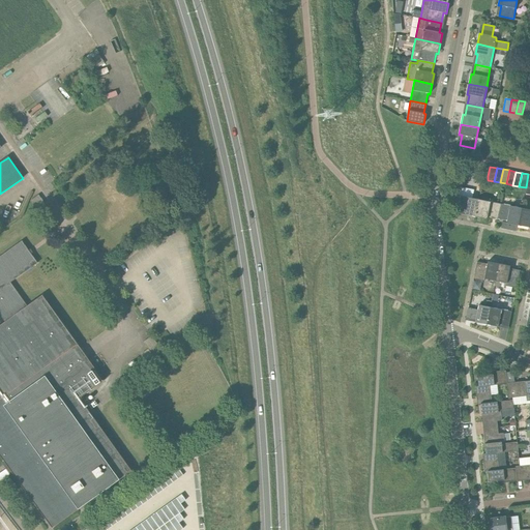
[(42,218),(51,212),(39,195),(30,201),(42,218)]
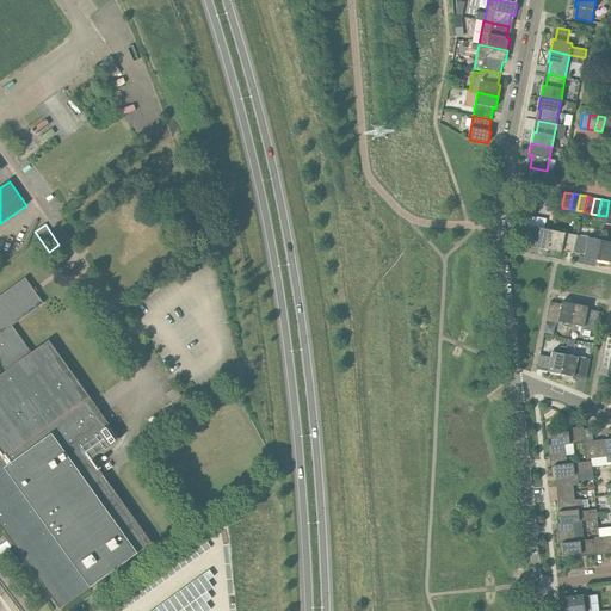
[(549,251),(553,230),(528,226),(524,242),(536,245),(536,247),(549,251)]
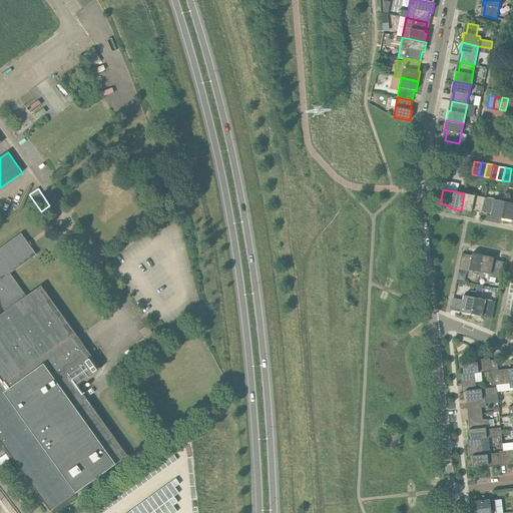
[(482,211),(484,197),(464,193),(461,210),(472,212),(472,209),(482,211)]
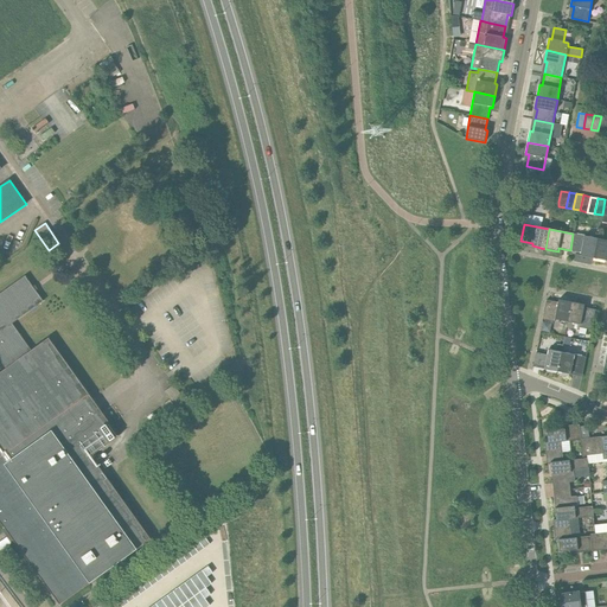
[(593,259),(598,238),(573,234),(570,250),(581,253),(580,256),(593,259)]
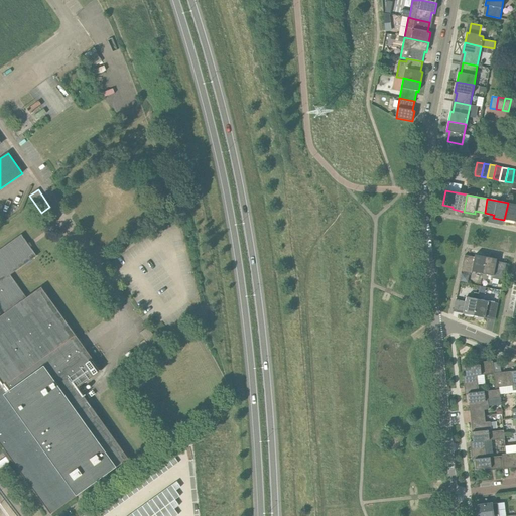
[(515,204),(508,203),(504,220),(515,222),(515,220),(515,219),(515,204)]
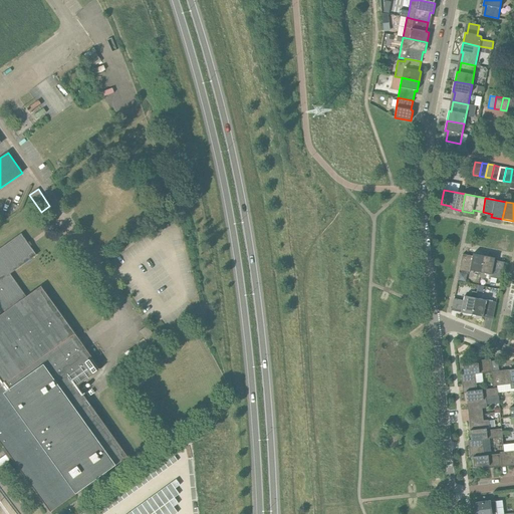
[(0,441),(50,512),(127,457),(77,387),(100,369),(41,286),(26,297),(10,274),(25,263),(36,255),(21,234),(0,249),(0,441)]
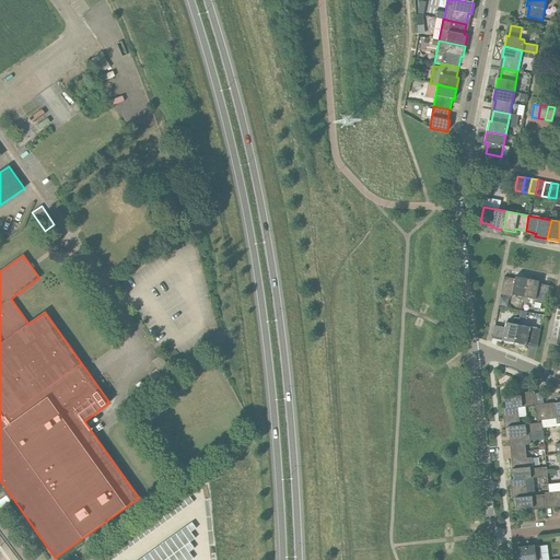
[(524,296),(527,279),(515,277),(515,279),(504,277),(501,294),(511,296),(512,294),(524,296)]
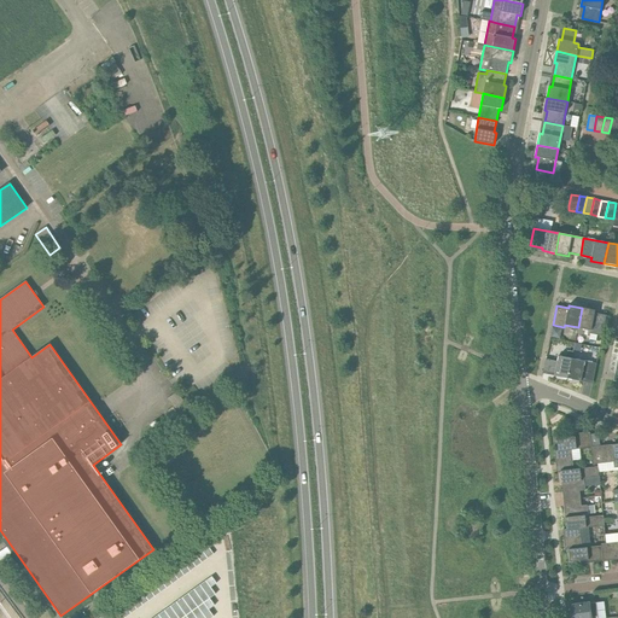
[(582,308),(578,327),(576,333),(589,336),(590,333),(601,336),(604,327),(606,315),(595,313),(595,310),(582,308)]
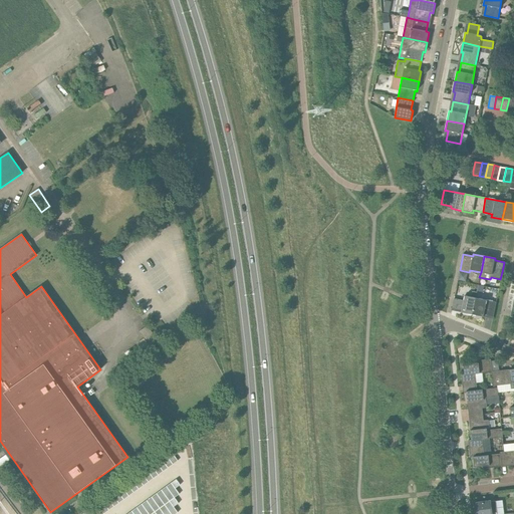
[(465,281),(467,274),(460,273),(458,280),(465,281)]
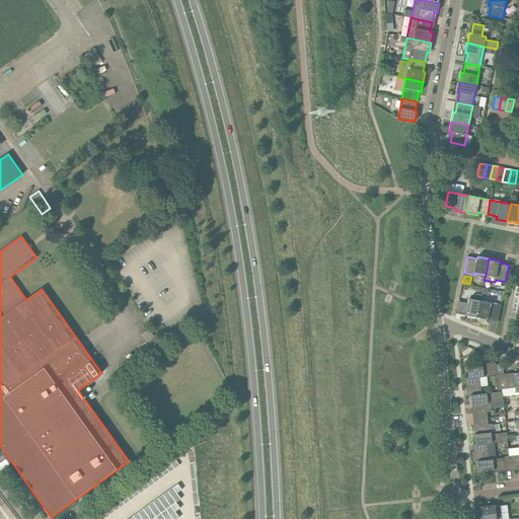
[(476,318),(480,301),(469,299),(468,303),(458,301),(456,311),(466,313),(465,315),(476,318)]
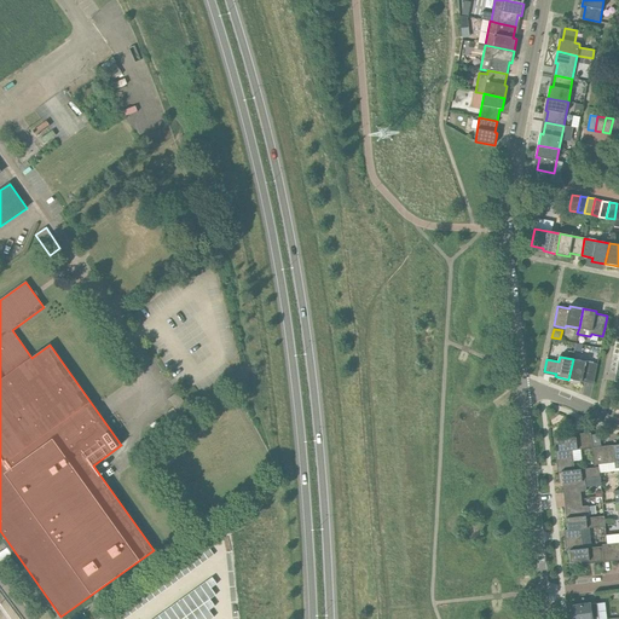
[(573,359),(568,380),(586,383),(588,380),(594,381),(597,364),(573,359)]
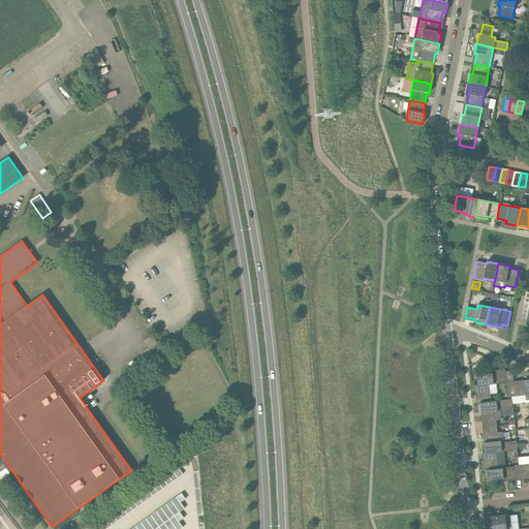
[(476,403),(491,402),(489,384),(506,382),(505,370),(491,371),(491,374),(476,375),(477,385),(474,385),(476,403)]
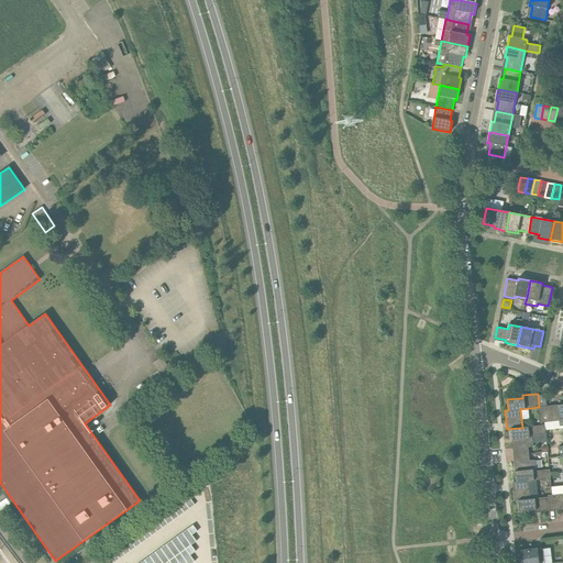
[(562,404),(539,407),(540,422),(559,420),(559,426),(562,424),(562,445),(559,446),(560,457),(562,456),(562,404)]
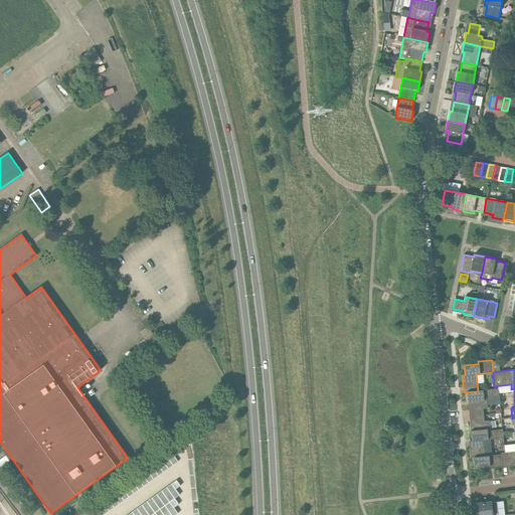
[(470,416),(484,415),(483,408),(488,408),(487,398),(499,396),(499,389),(494,389),(478,391),(464,392),(464,393),(467,393),(470,416)]
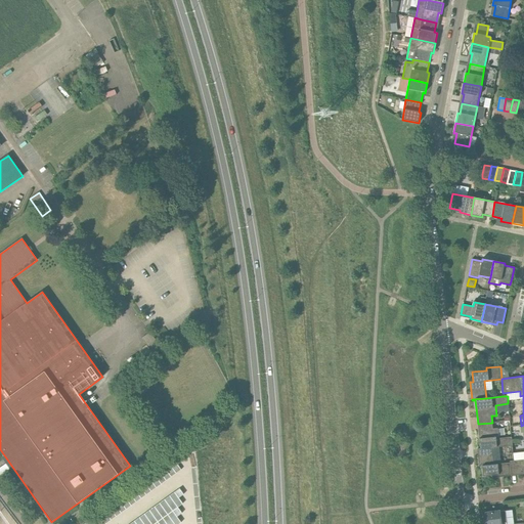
[(477,449),(491,448),(513,446),(512,436),(498,438),(497,428),(493,429),(492,423),(478,424),(480,448),(477,449)]
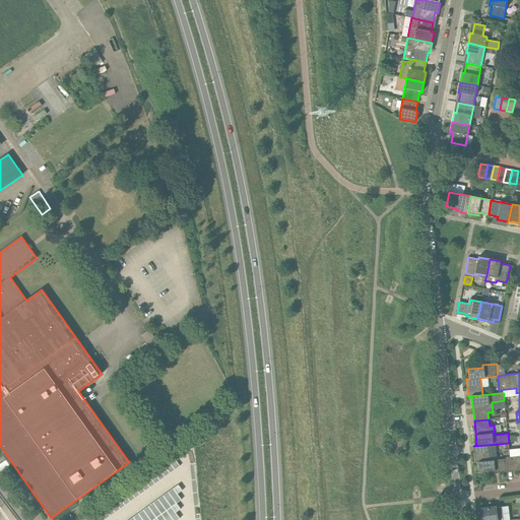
[(508,472),(506,459),(490,461),(488,445),(473,446),(475,463),(478,463),(479,472),(494,471),(495,473),(508,472)]
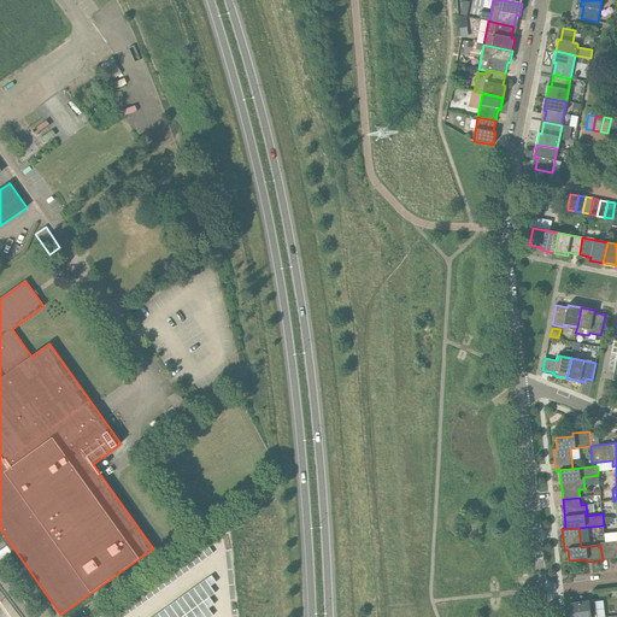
[(616,558),(616,540),(600,544),(600,545),(603,560),(616,558)]
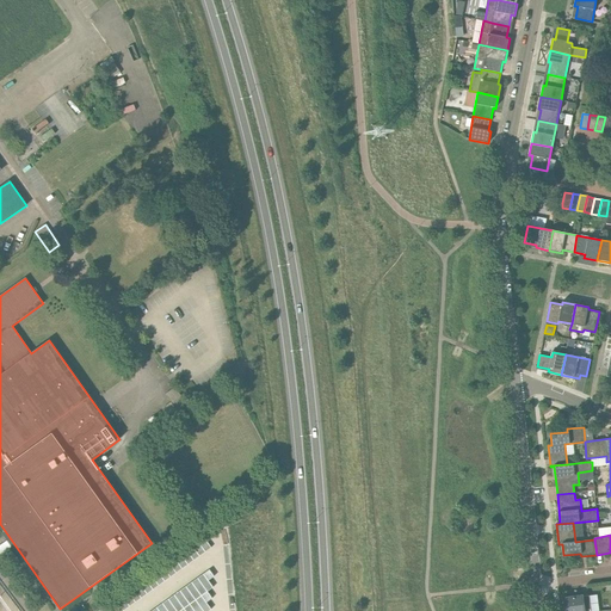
[(203,536),(197,541),(205,551),(211,548),(203,537),(203,536)]
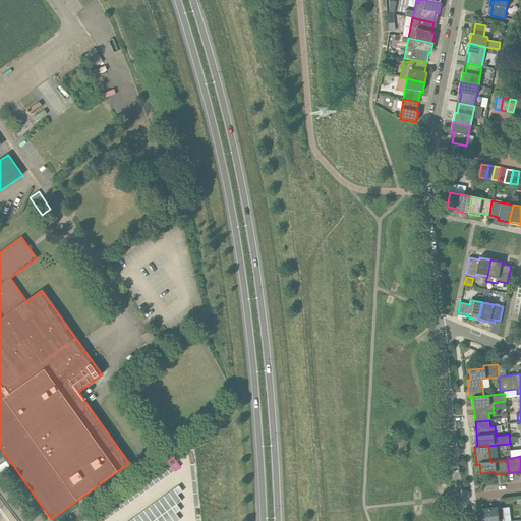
[(168,461),(163,464),(170,474),(175,470),(168,461)]
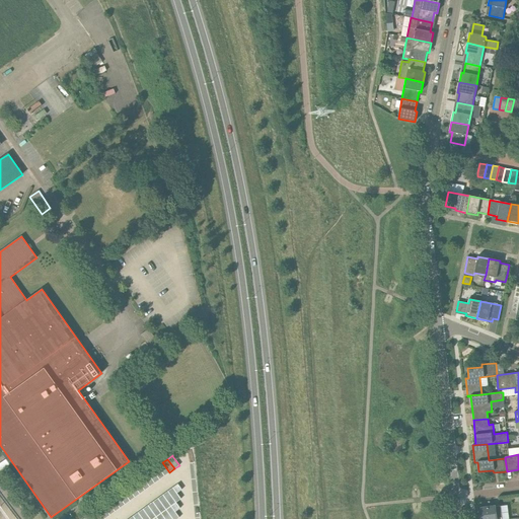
[(162,462),(157,466),(164,475),(169,472),(162,462)]
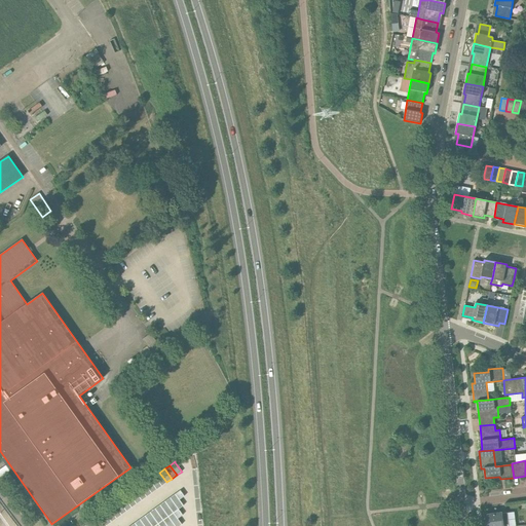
[(159,473),(155,476),(162,486),(166,482),(159,473)]
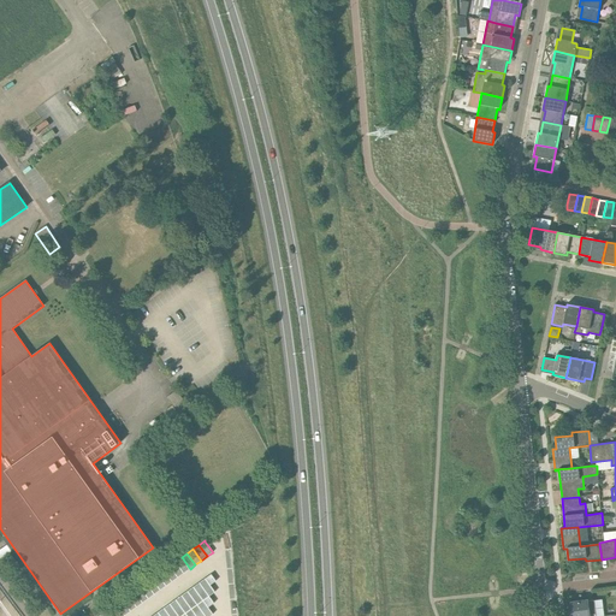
[(182,557),(176,562),(184,573),(190,569),(182,557)]
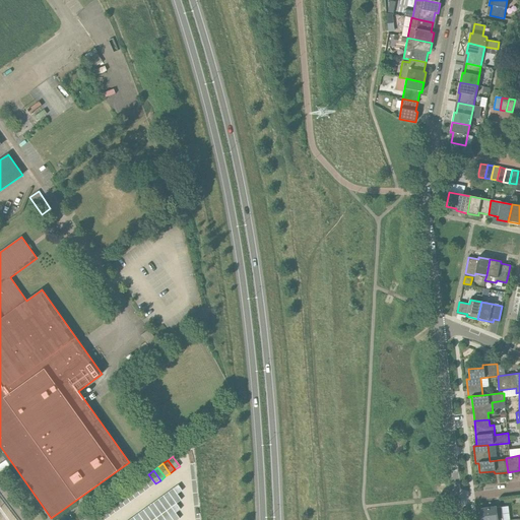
[(148,474),(143,477),(150,488),(155,483),(148,474)]
